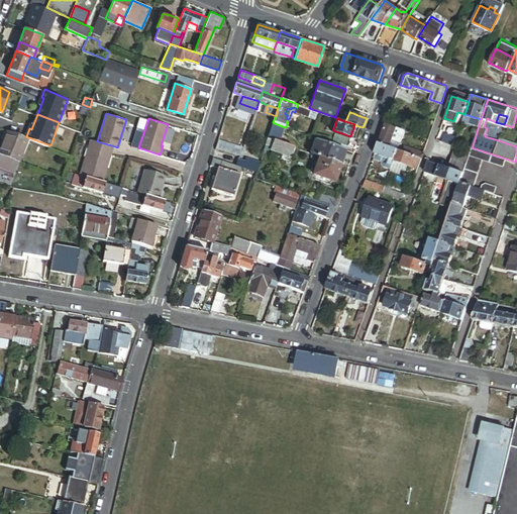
[(282,126),(273,122),(269,137),(277,140),(282,126)]
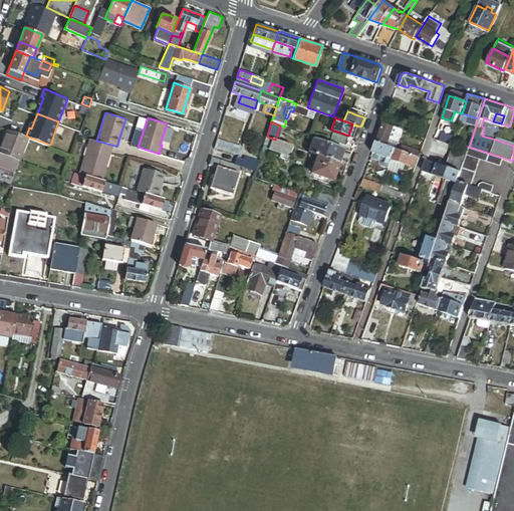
[(404,130),(383,121),(376,141),(389,145),(391,138),(400,141),(404,130)]
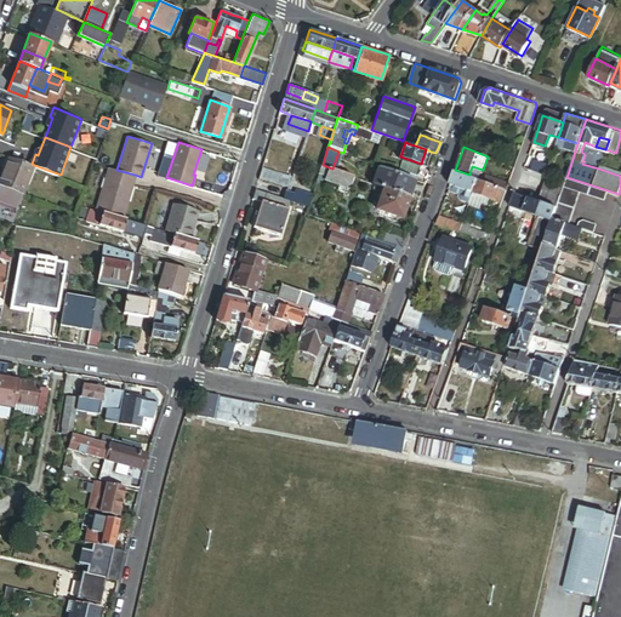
[(431,152),(426,149),(421,164),(426,166),(431,152)]
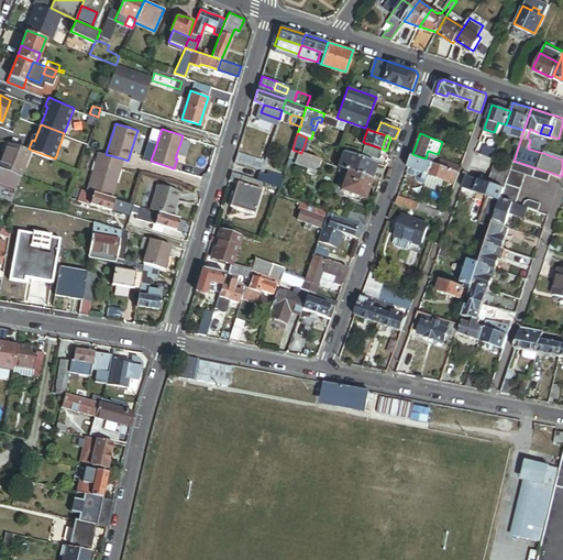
[(544,149),(550,150),(554,139),(549,136),(544,149)]
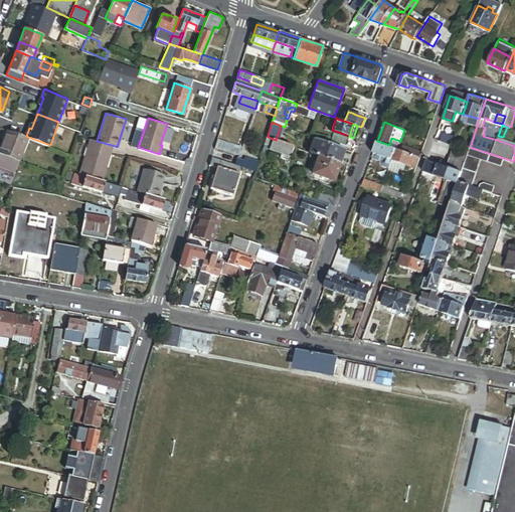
[(0,148),(0,153),(19,161),(28,137),(26,136),(8,129),(0,148)]
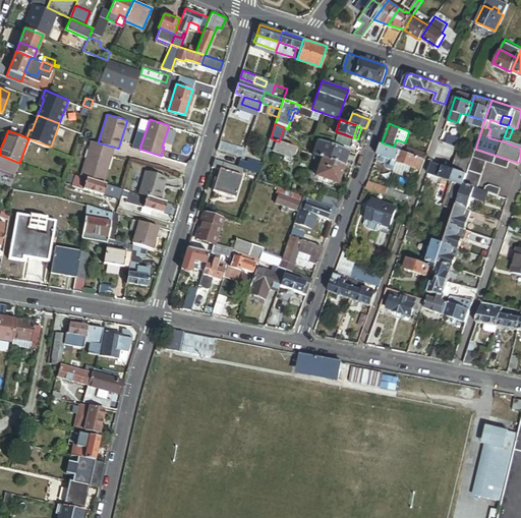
[(339,132),(336,140),(350,146),(353,137),(339,132)]
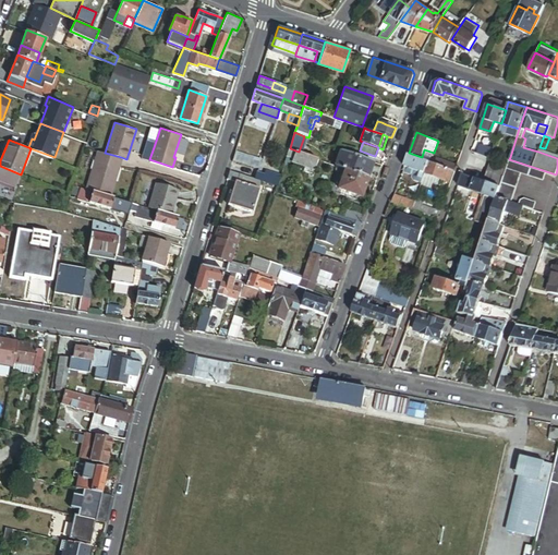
[(250,147),(238,143),(237,149),(247,153),(250,147)]
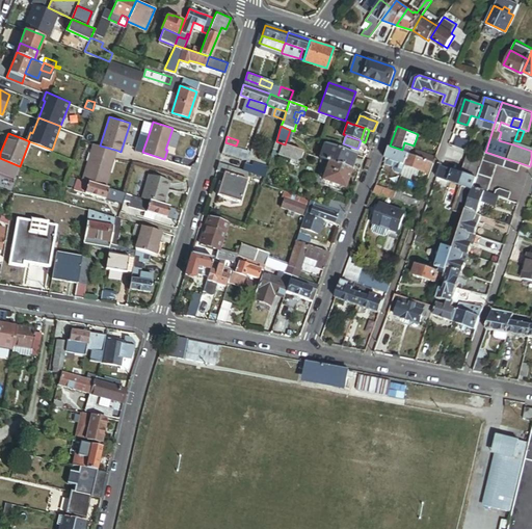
[(458,136),(455,144),(467,149),(470,140),(458,136)]
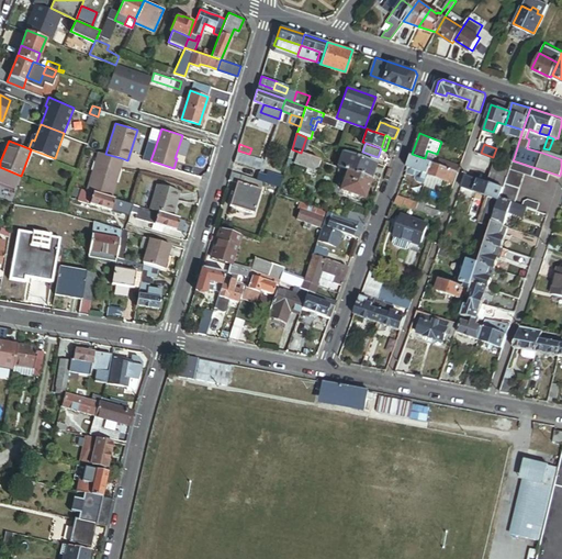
[(155,148),(147,145),(143,158),(150,160),(155,148)]
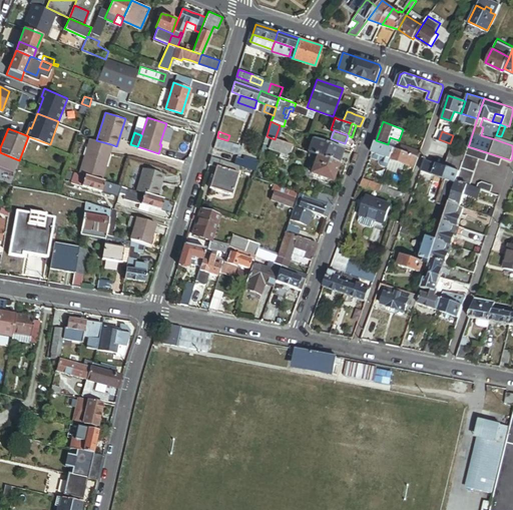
[(512,145),(512,140),(501,136),(496,135),(495,139),(512,145)]
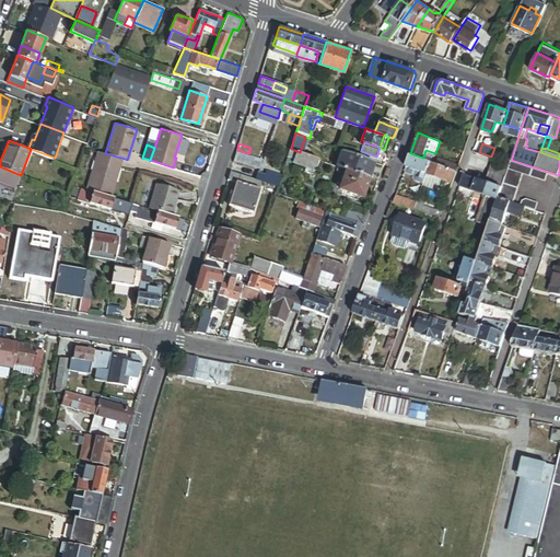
[(300,152),(291,149),(288,157),(293,158),(295,159),(293,162),(307,166),(315,169),(316,170),(317,164),(321,165),(322,160),(300,152)]
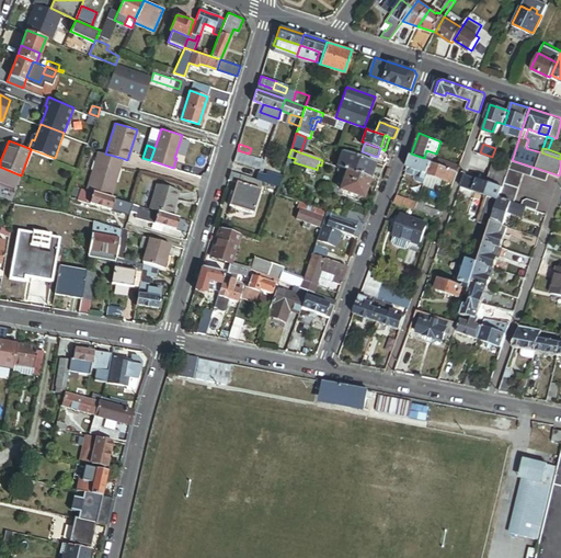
[(370,177),(376,161),(343,149),(338,166),(345,168),(370,177)]
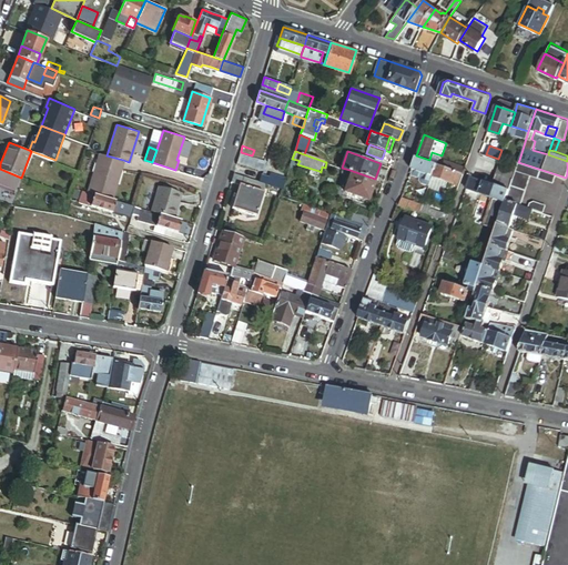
[(107,155),(99,152),(87,191),(111,199),(123,160),(107,155)]
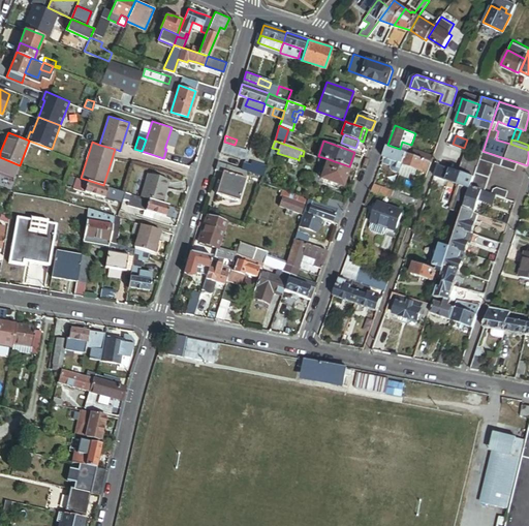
[(246,158),(249,150),(235,145),(224,142),(221,150),(246,158)]
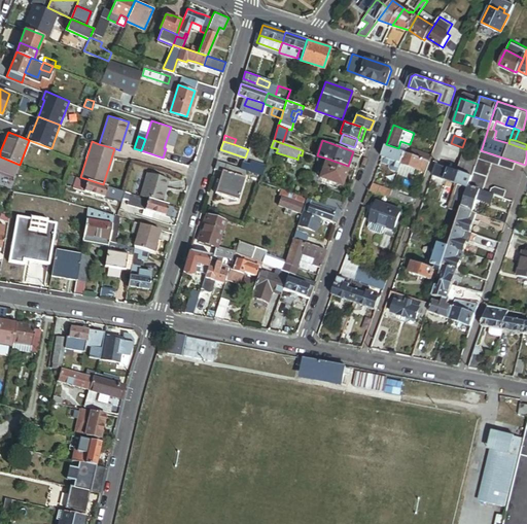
[(398,148),(386,144),(383,155),(389,158),(396,161),(401,163),(406,151),(398,148)]
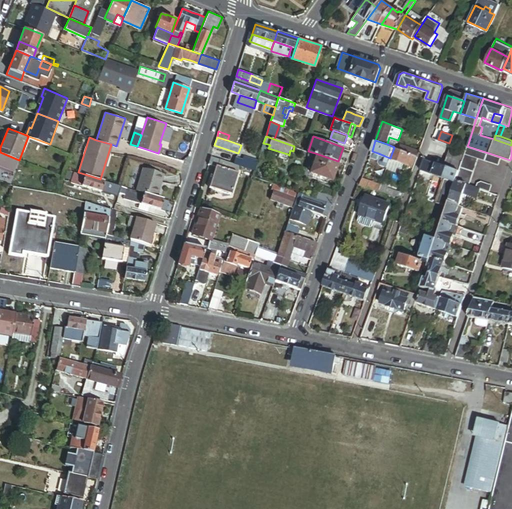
[(450,146),(447,155),(463,161),(467,146),(468,144),(462,142),(460,150),(450,146)]
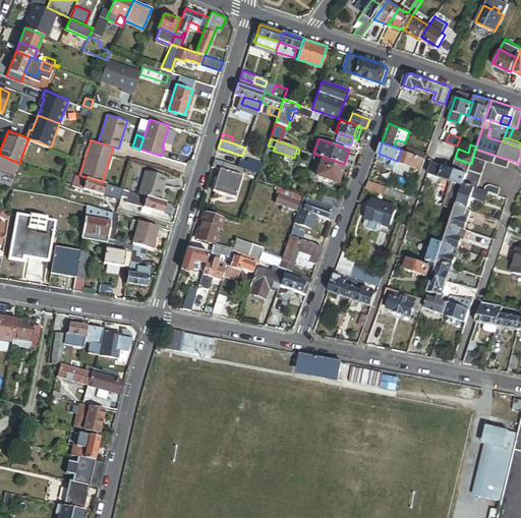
[(273,147),(268,146),(264,159),(268,160),(273,147)]
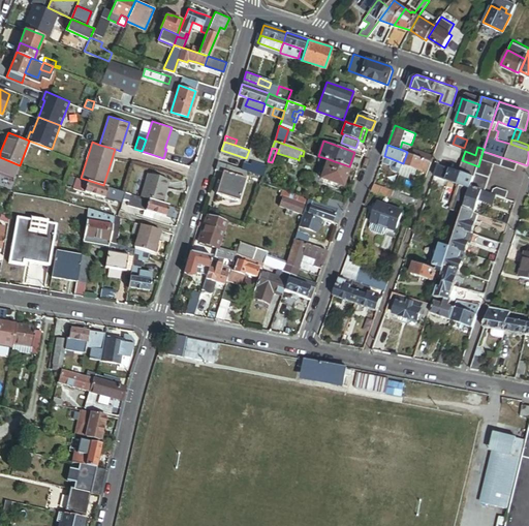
[(432,160),(434,155),(421,151),(418,156),(431,160),(432,160)]
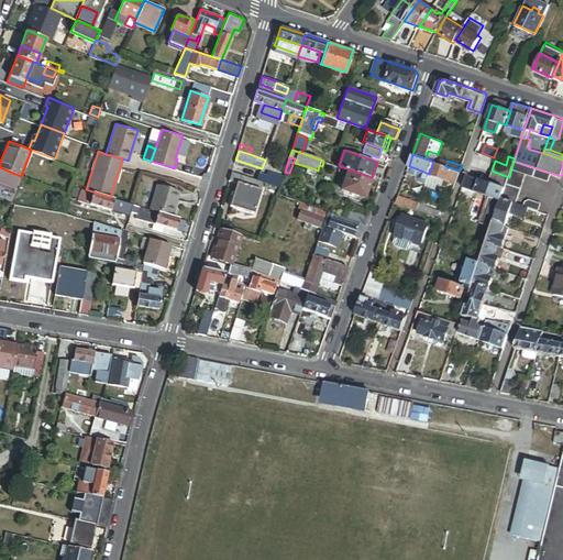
[(551,173),(514,161),(509,177),(505,188),(501,198),(514,201),(516,202),(526,173),(548,180),(551,173)]
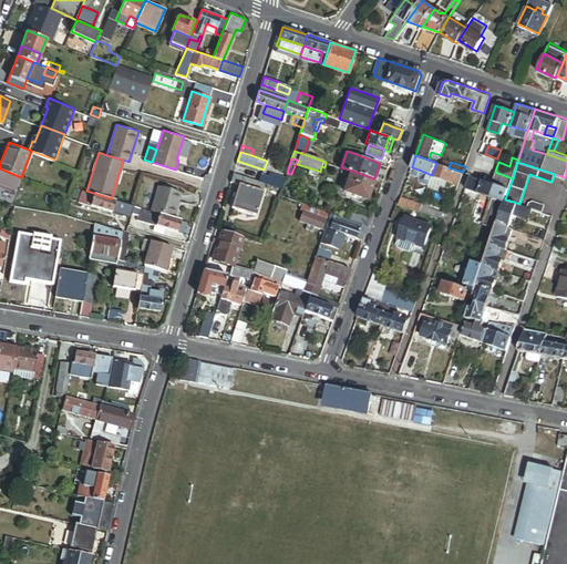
[(442,165),(436,163),(432,175),(443,178),(457,184),(462,172),(449,167),(442,165)]
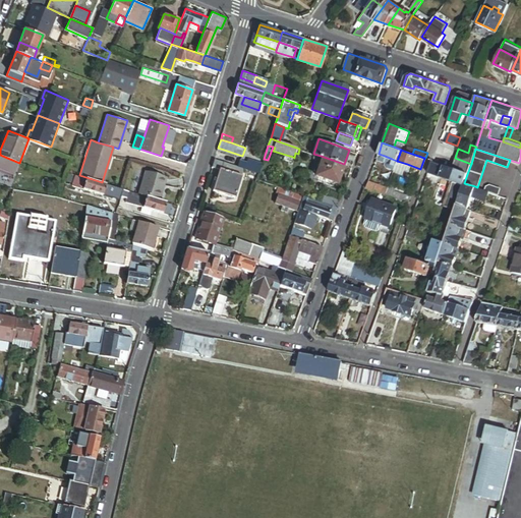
[(0,165),(16,172),(19,163),(0,155),(0,165)]
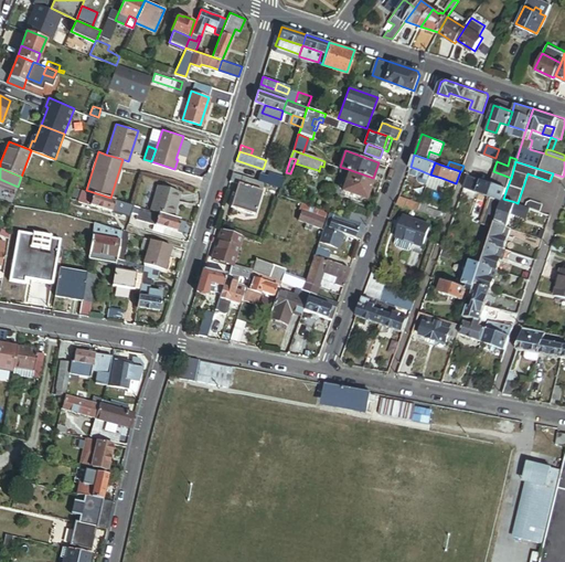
[(366,197),(373,178),(348,169),(344,178),(348,179),(344,189),(366,197)]
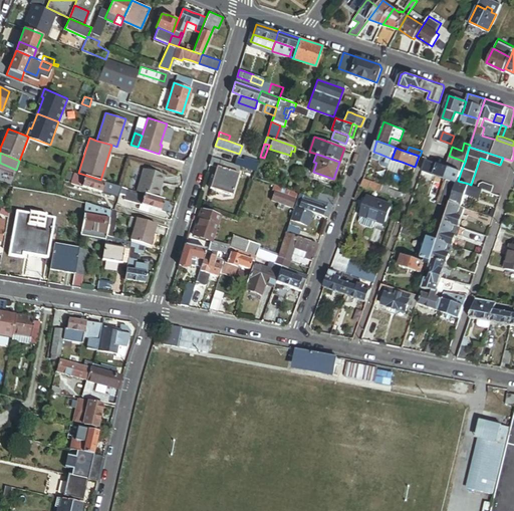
[(256,170),(259,161),(245,156),(244,159),(238,157),(236,164),(242,165),(256,170)]
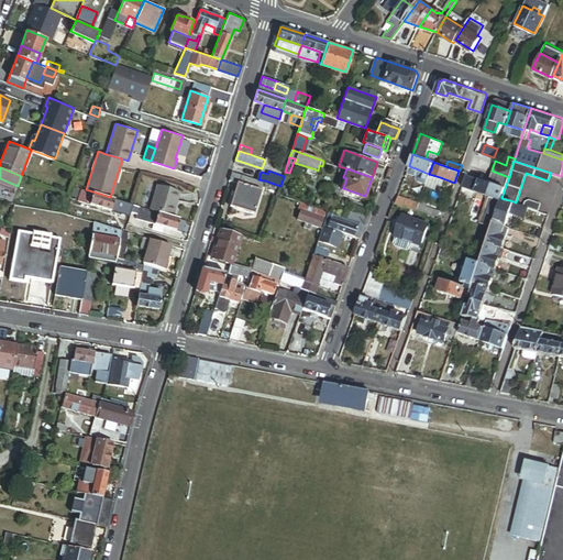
[(509,177),(492,171),(488,182),(505,188),(509,177)]
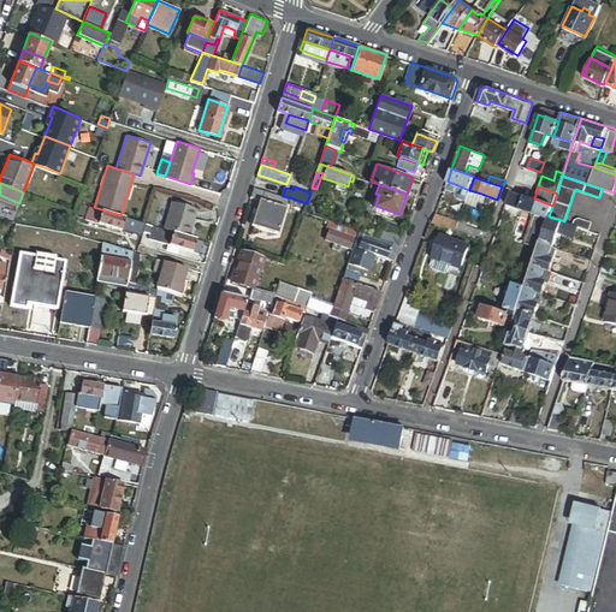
[(283,196),(265,190),(262,198),(260,197),(250,224),(278,232),(290,197),(283,196)]
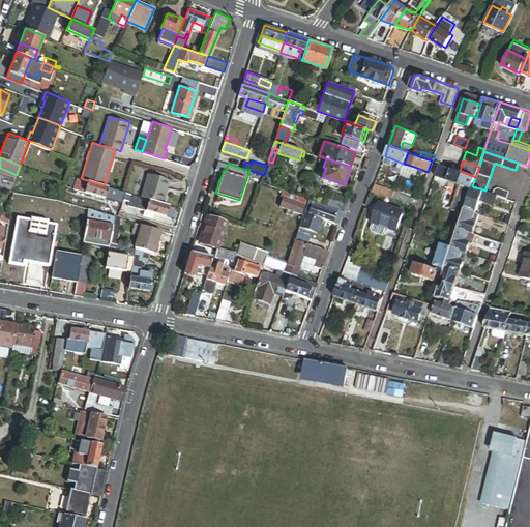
[(414,167),(404,164),(401,173),(410,176),(414,167)]
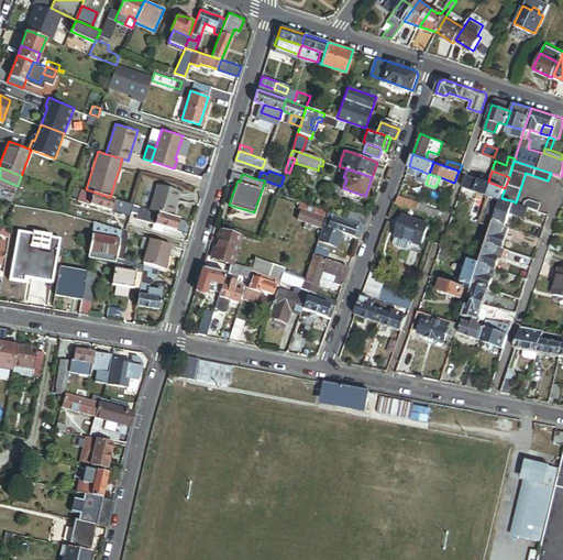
[(488,182),(467,174),(464,183),(476,188),(475,191),(494,198),(484,224),(492,227),(494,221),(501,198),(505,188),(488,182)]
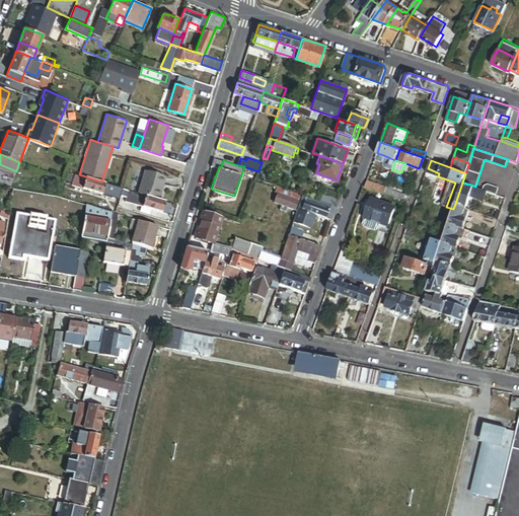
[(166,175),(145,168),(138,192),(159,199),(166,175)]
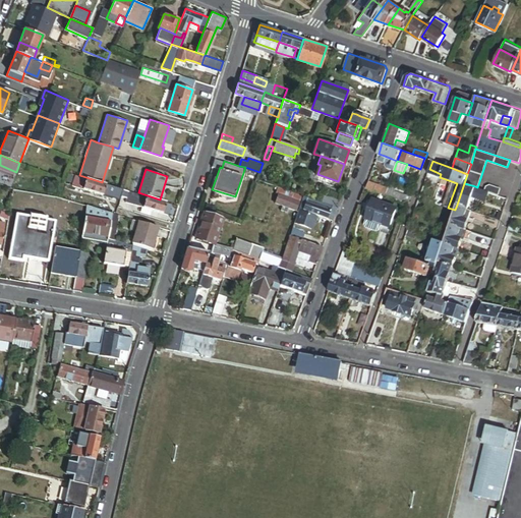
[(102,182),(79,175),(77,183),(83,185),(82,187),(102,193),(103,191),(108,193),(107,194),(114,197),(117,186),(102,182)]
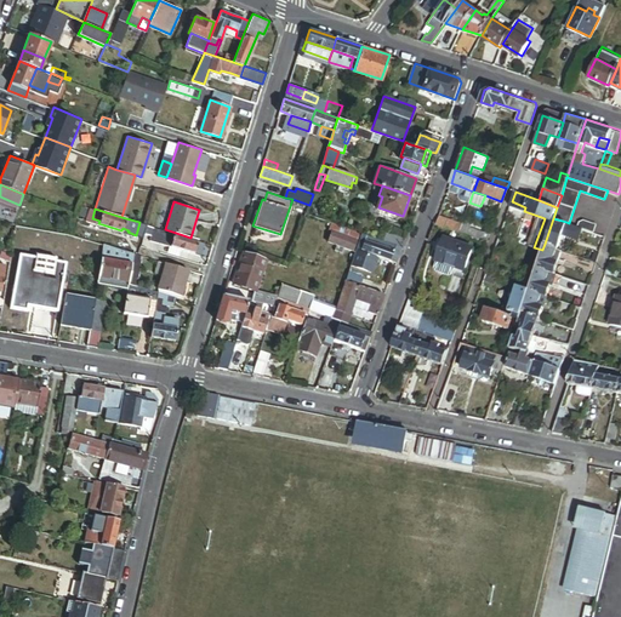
[(459,232),(462,222),(439,215),(437,223),(459,232)]
